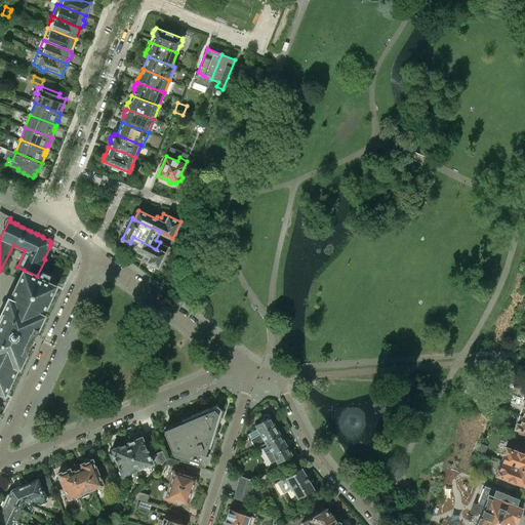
[(157,267),(168,246),(160,242),(156,249),(133,237),(130,243),(129,246),(139,251),(138,253),(149,258),(148,261),(157,267)]
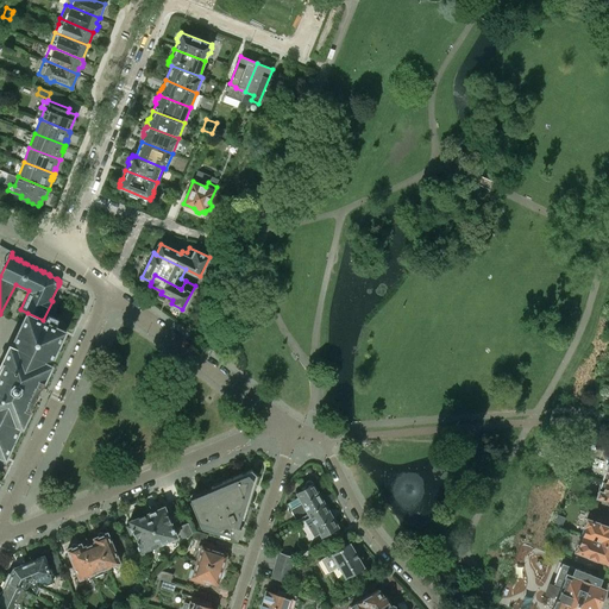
[(31,409),(44,381),(52,364),(50,364),(66,331),(43,320),(27,313),(12,345),(10,344),(0,365),(0,454),(6,458),(22,426),(23,427),(31,409)]
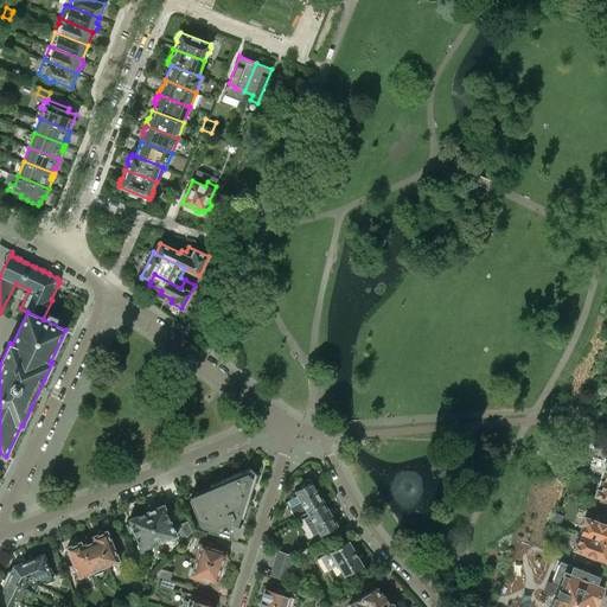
[(243,517),(256,473),(250,468),(187,494),(203,531),(209,529),(236,537),(241,525),(240,525),(241,524),(242,524),(242,523),(243,521),(244,519),(242,518),(243,517)]
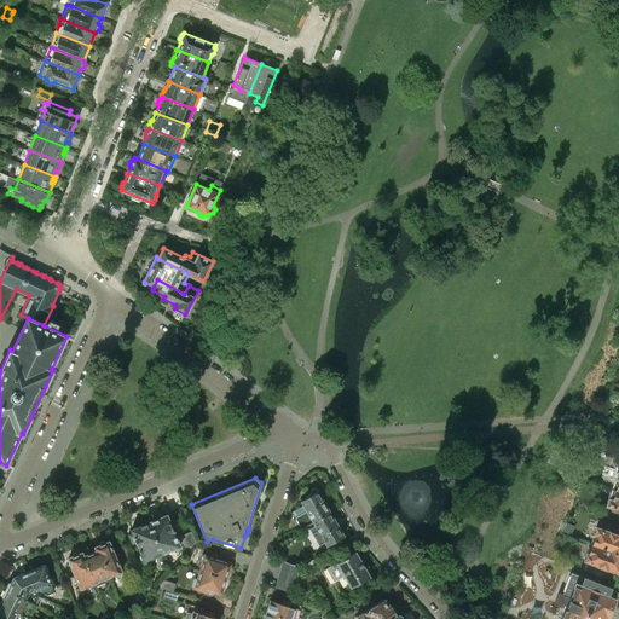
[(330,512),(318,491),(318,490),(317,489),(316,489),(314,489),(313,489),(312,489),(311,489),(311,490),(310,491),(310,492),(310,493),(310,495),(301,501),(306,510),(295,518),(301,528),(307,525),(330,512)]
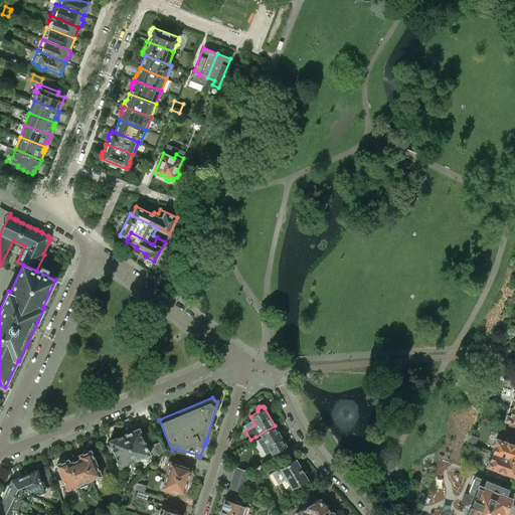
[(514,407),(512,406),(509,414),(506,412),(504,419),(514,423),(514,424),(514,407)]
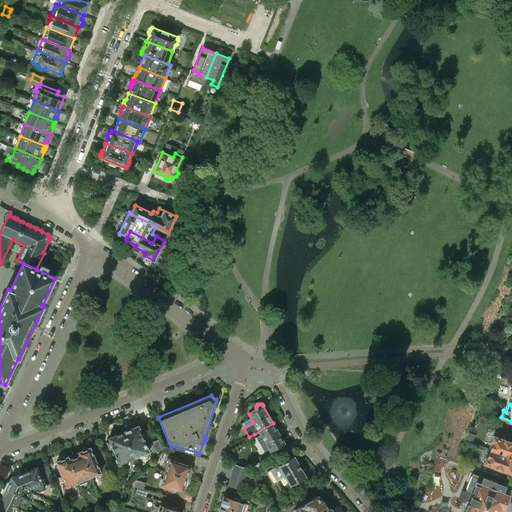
[(285,443),(280,435),(273,423),(254,434),(264,450),(268,448),(270,451),(278,446),(278,447),(279,448),(280,448),(281,448),(282,448),(283,448),(284,448),(284,447),(285,447),(285,446),(285,445),(285,444),(285,443)]
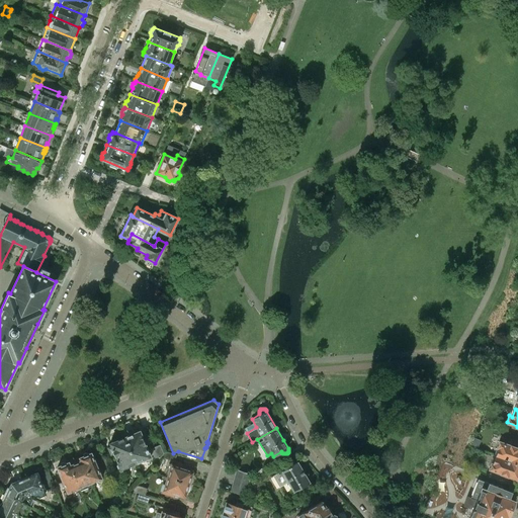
[(151,456),(145,440),(140,430),(135,432),(134,430),(123,434),(136,462),(151,456)]
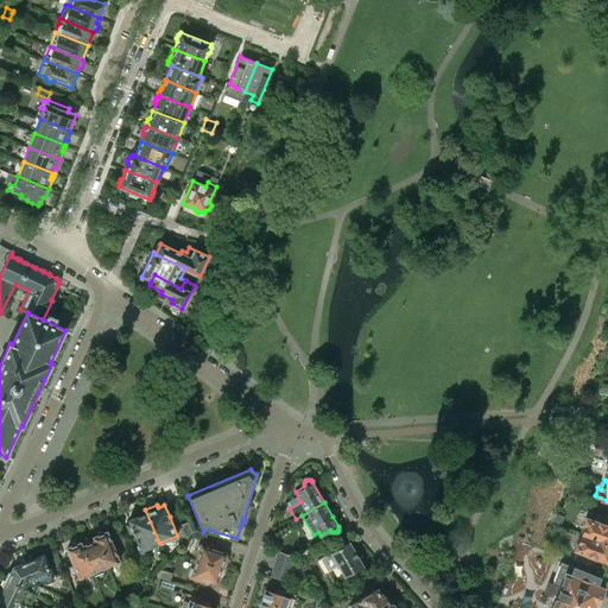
[(159,543),(145,510),(134,514),(135,517),(128,519),(131,526),(128,527),(131,533),(134,532),(138,543),(135,544),(138,551),(159,543)]
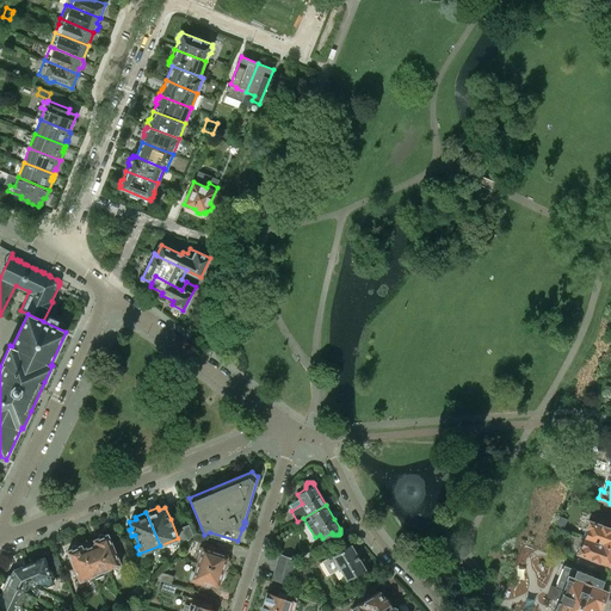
[(610,528),(588,519),(582,536),(610,545),(610,528)]
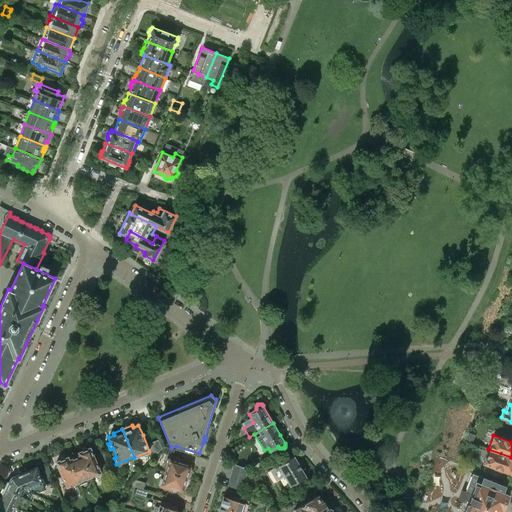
[(147,440),(152,451),(161,448),(156,437),(147,440)]
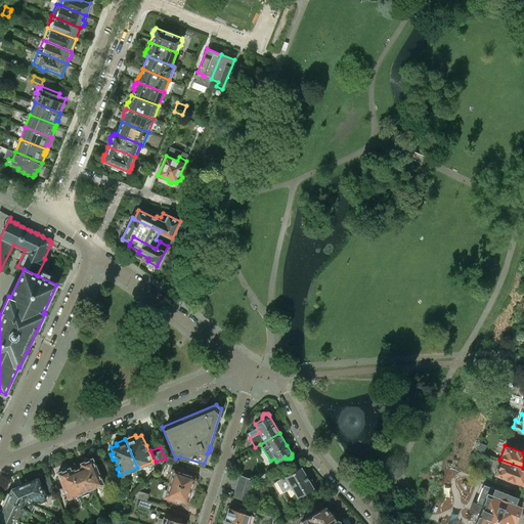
[(177,467),(179,461),(168,456),(163,463),(169,464),(177,467)]
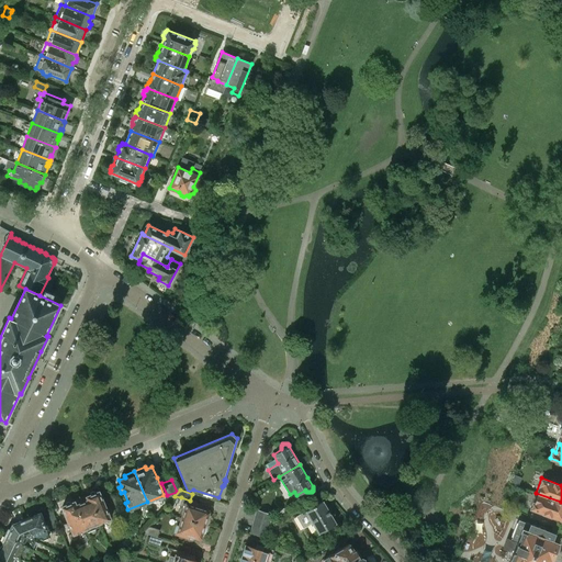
[(107,507),(103,499),(104,497),(102,493),(101,493),(100,491),(96,492),(94,491),(93,491),(92,491),(91,491),(91,492),(90,492),(90,493),(90,494),(87,496),(88,499),(98,523),(111,517),(109,514),(110,513),(108,507),(107,507)]
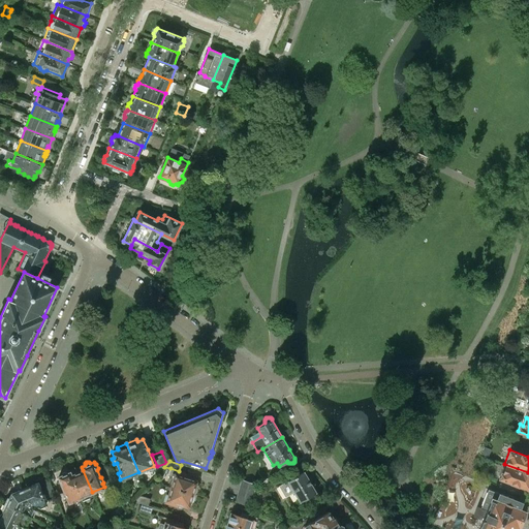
[(528,472),(504,464),(499,478),(528,489),(528,472)]
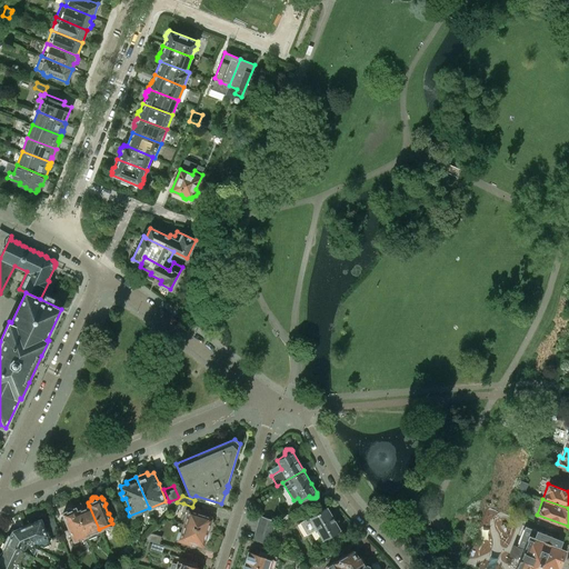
[(100,533),(99,529),(89,506),(88,502),(76,507),(77,511),(87,535),(88,538),(100,533)]
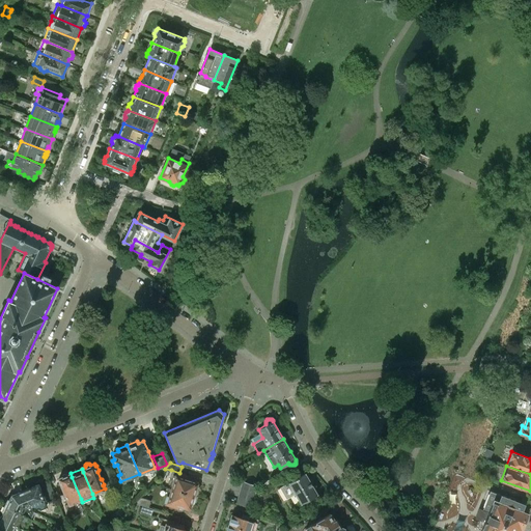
[(81,499),(72,477),(71,473),(66,475),(65,474),(64,474),(63,474),(62,475),(62,476),(61,477),(58,478),(59,481),(58,482),(60,486),(61,487),(64,494),(64,496),(65,499),(67,500),(70,504),(81,499)]
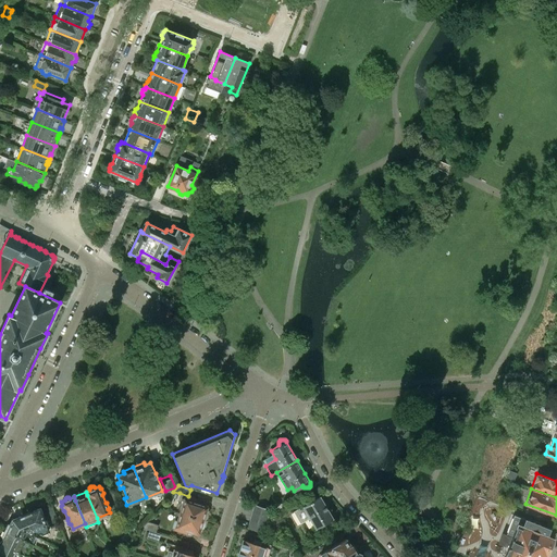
[(333,518),(327,509),(320,496),(302,506),(296,509),(304,522),(308,519),(311,527),(313,525),(316,529),(333,518)]
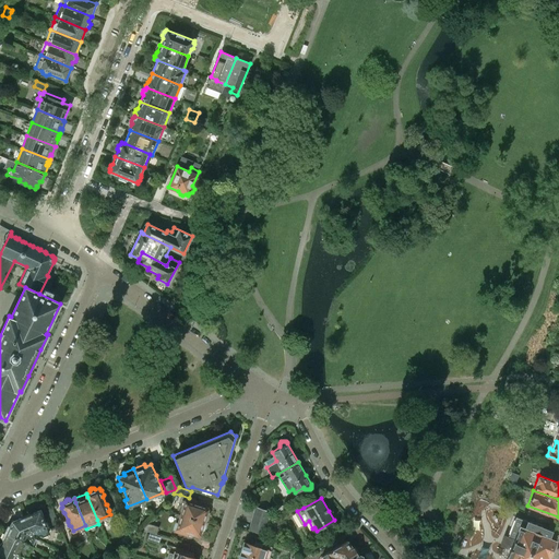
[(207,512),(207,510),(207,509),(206,507),(197,504),(198,501),(192,499),(191,502),(182,500),(178,514),(204,522),(205,520),(206,520),(207,515),(206,514),(207,512)]
